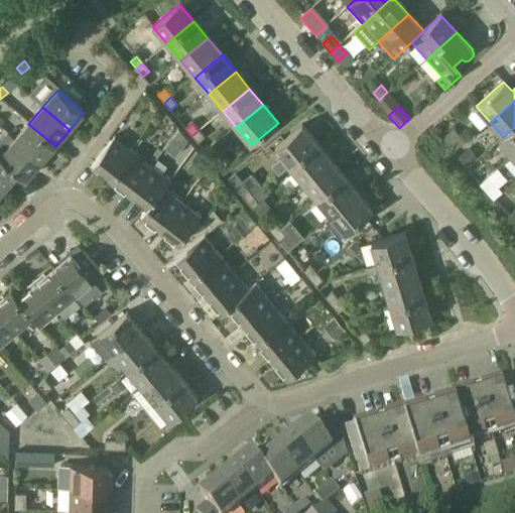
[(55,146),(28,124),(14,140),(40,162),(55,146)]
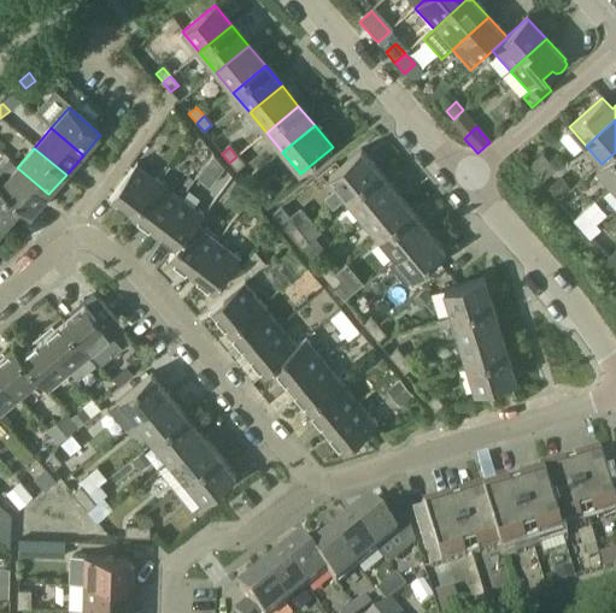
[(329,178),(346,199),(379,172),(361,151),(329,178)]
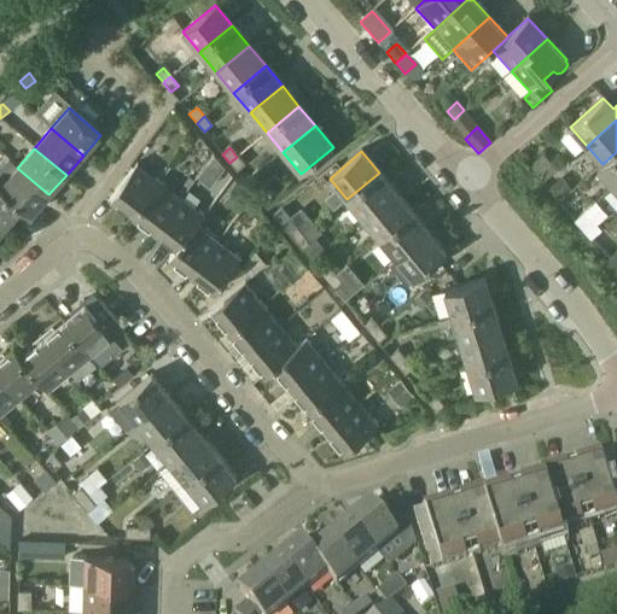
[(613,188),(616,185),(616,152),(603,164),(598,169),(613,188)]
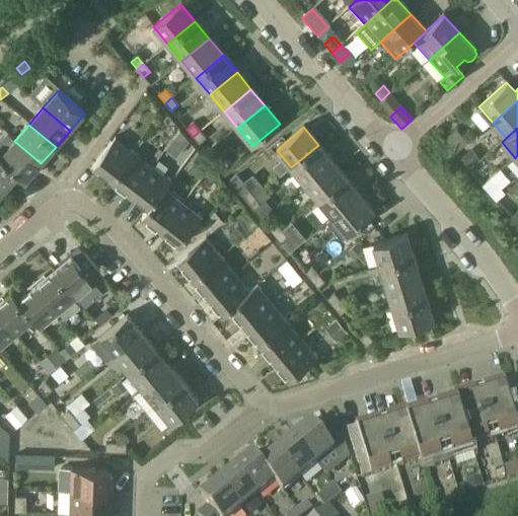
[(179,131),(172,140),(183,148),(189,142),(179,131)]
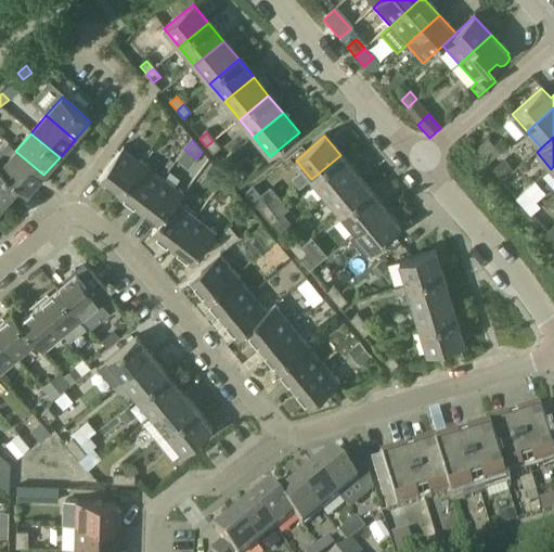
[(213,141),(206,146),(213,154),(220,149),(213,141)]
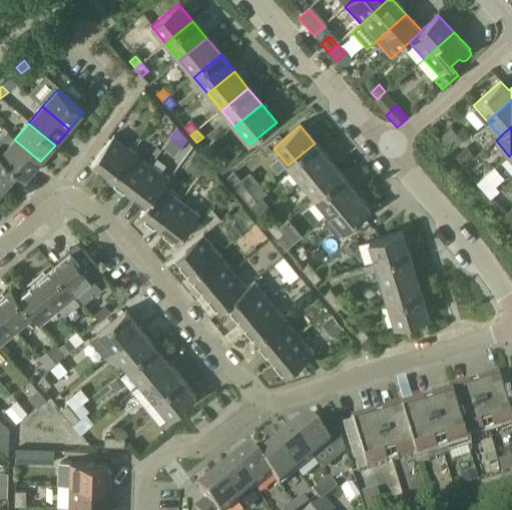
[(459,143),(450,131),(441,139),(450,150),(459,143)]
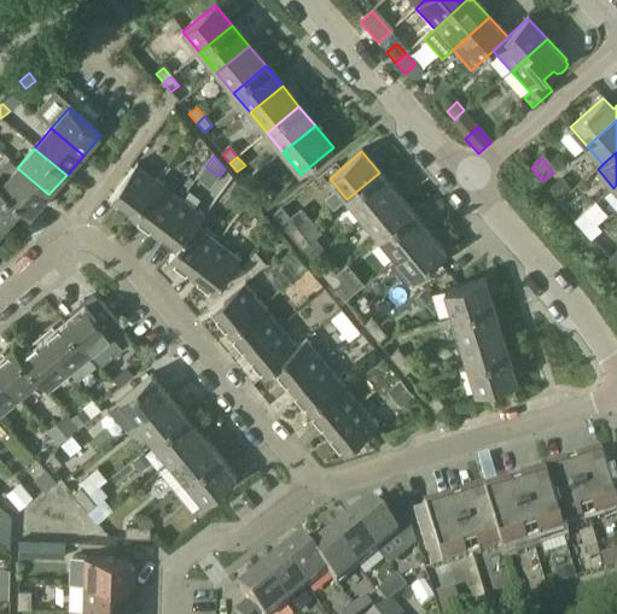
[(133,217),(159,182),(137,165),(110,199),(133,217)]
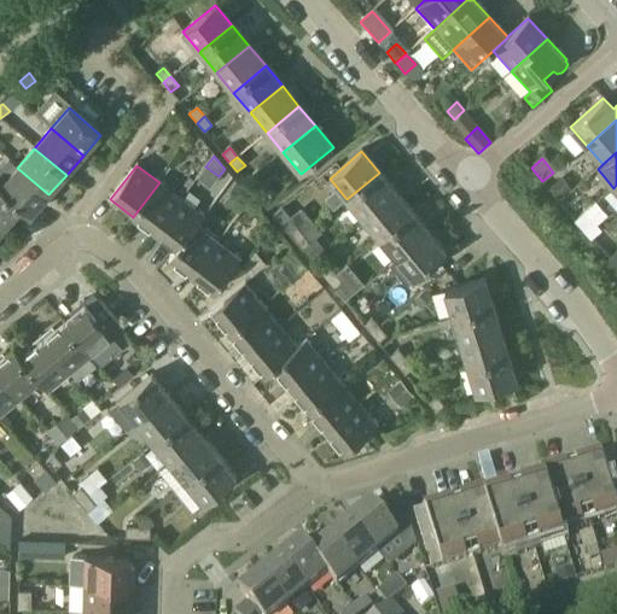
[(17,168),(0,186),(0,187),(22,206),(22,208),(30,216),(48,194),(17,168)]
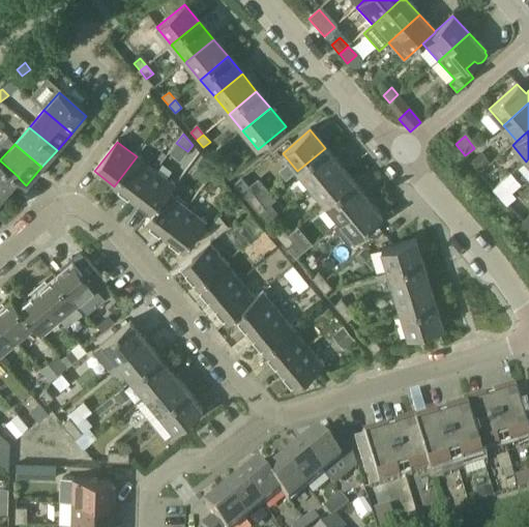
[(325,148),(297,171),(312,188),(339,166),(325,148)]
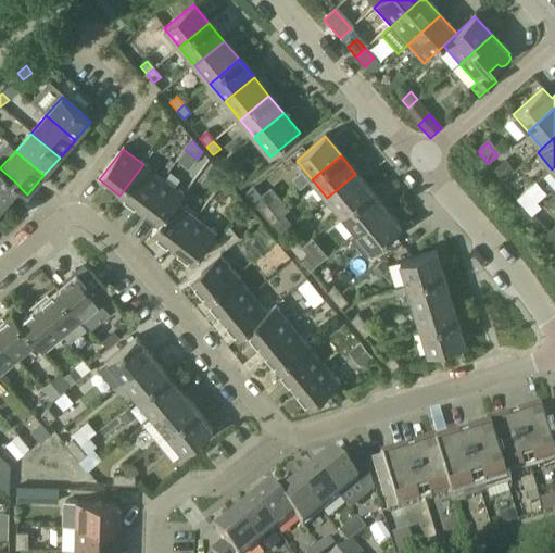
[(139,210),(163,179),(143,164),(120,196),(139,210)]
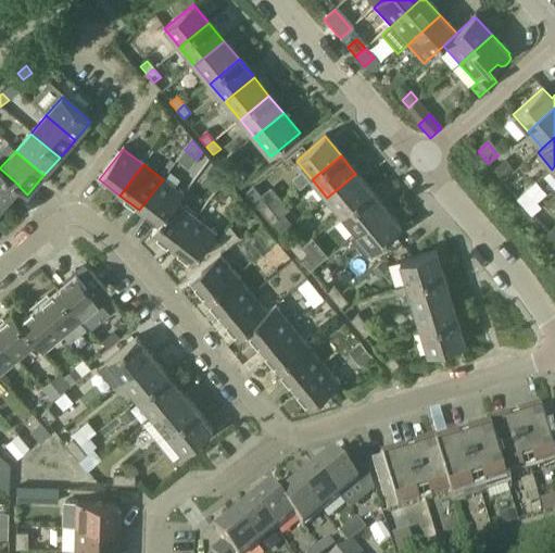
[(502,180),(509,175),(502,165),(494,172),(502,180)]
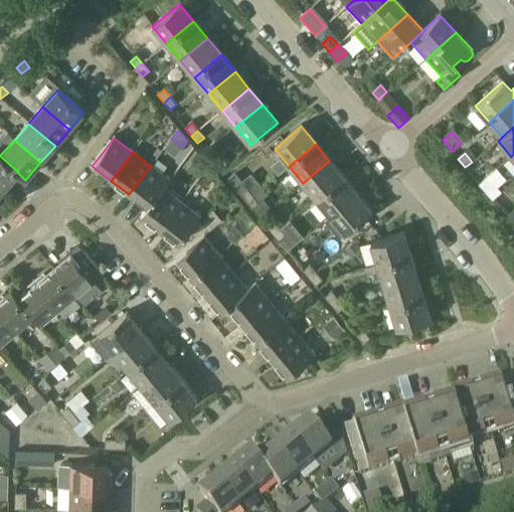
[(0,156),(0,155),(0,184),(5,189),(18,173),(18,172),(0,156)]
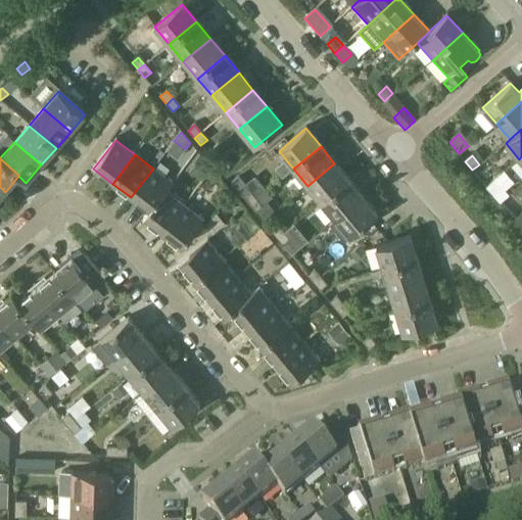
[(223,159),(217,164),(223,173),(229,167),(223,159)]
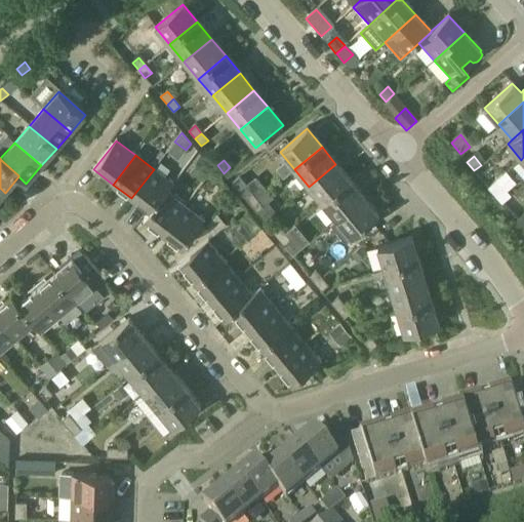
[(335,164),(309,187),(322,203),(350,181),(335,164)]
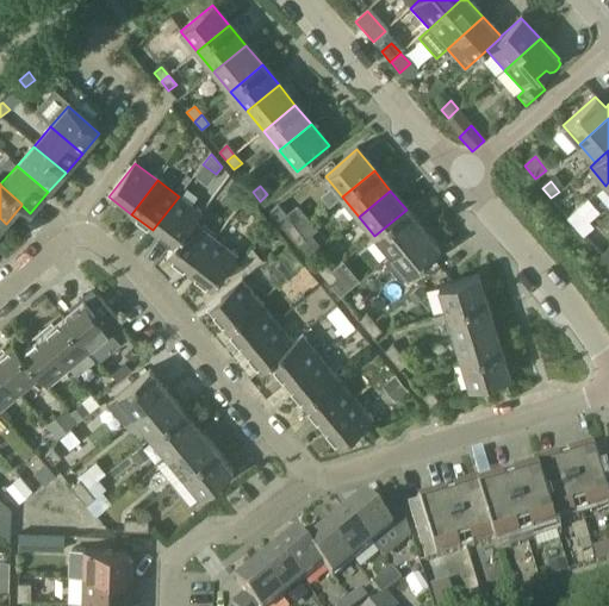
[(153,230),(174,247),(193,223),(194,223),(202,214),(179,197),(153,230)]
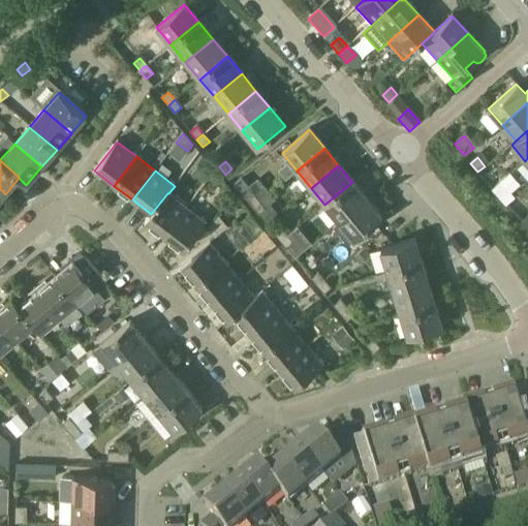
[(352,182),(324,205),(339,222),(367,199),(352,182)]
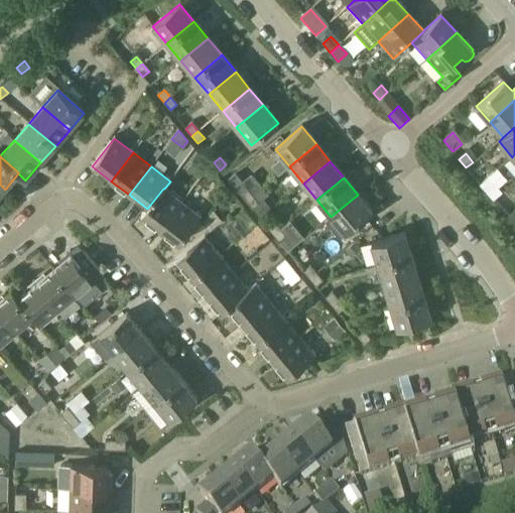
[(498,189),(488,178),(480,185),(479,186),(493,203),(494,202),(502,195),(498,189)]
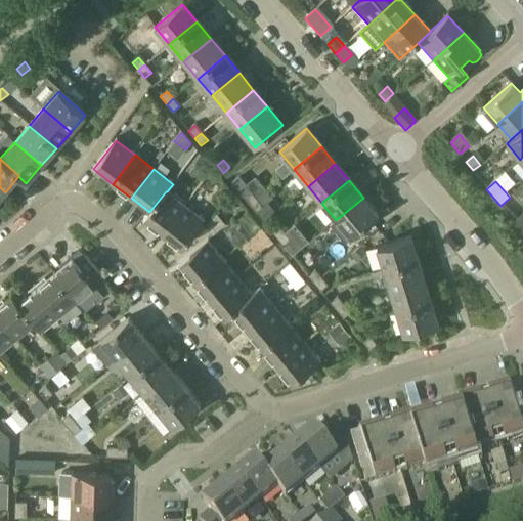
[(184,205),(167,191),(166,191),(149,212),(143,219),(163,234),(184,205)]
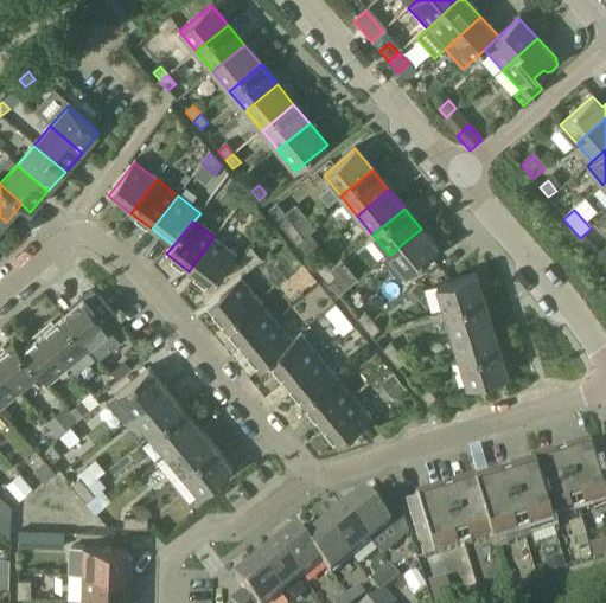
[(289,237),(297,231),(289,222),(282,228),(289,237)]
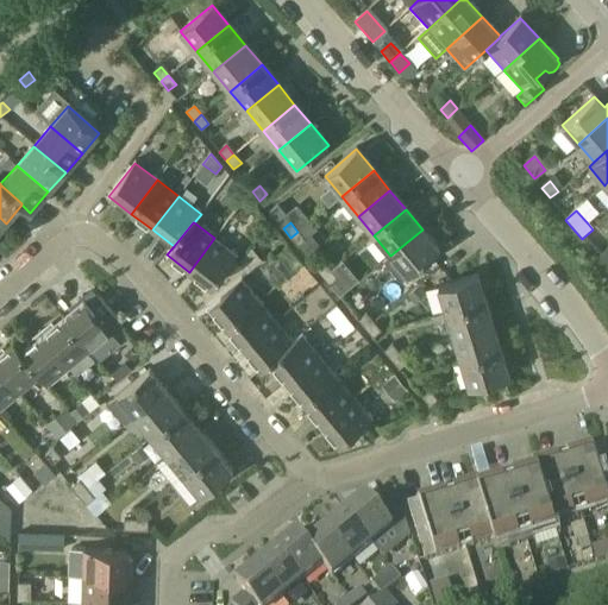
[(422,229),(390,256),(407,276),(439,250),(422,229)]
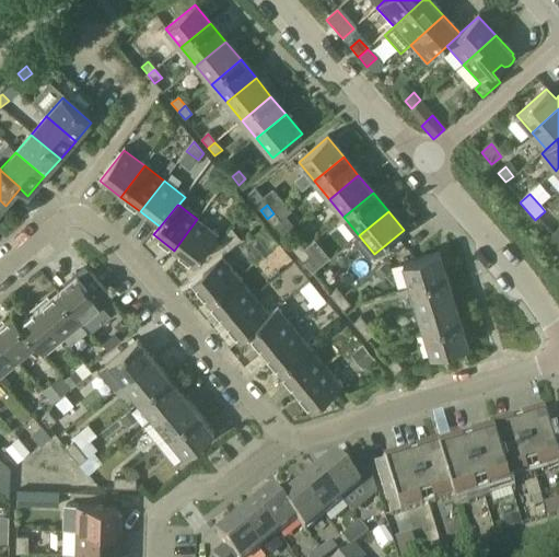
[(267,219),(274,228),(281,222),(274,213),(267,219)]
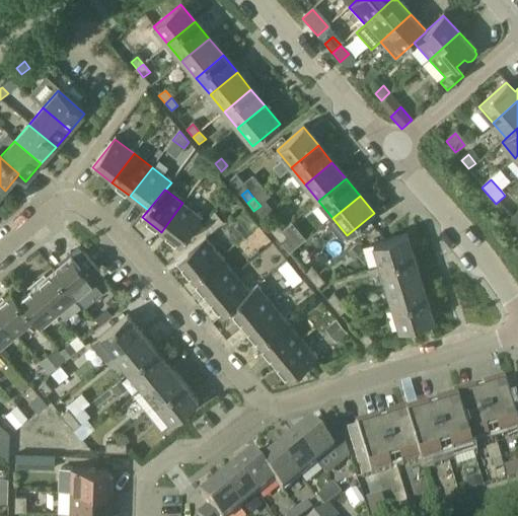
[(202,218),(182,203),(161,232),(179,246),(202,218)]
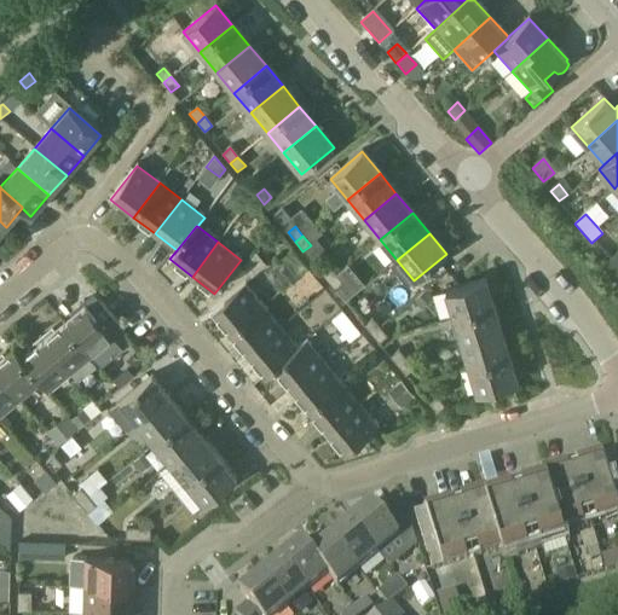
[(266,267),(254,253),(242,270),(250,279),(266,267)]
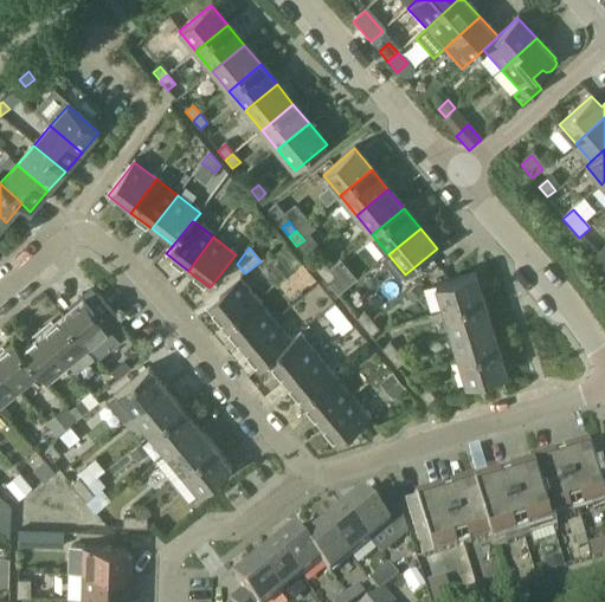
[(322,277),(329,270),(322,261),(314,267),(322,277)]
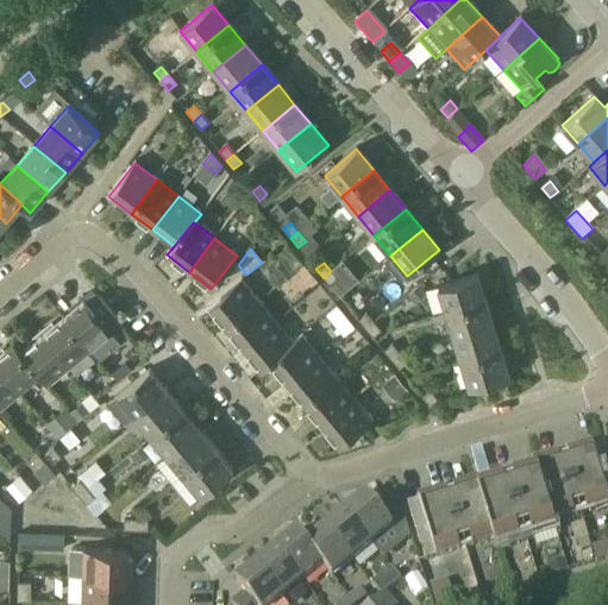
[(324,278),(331,287),(338,281),(331,271),(324,278)]
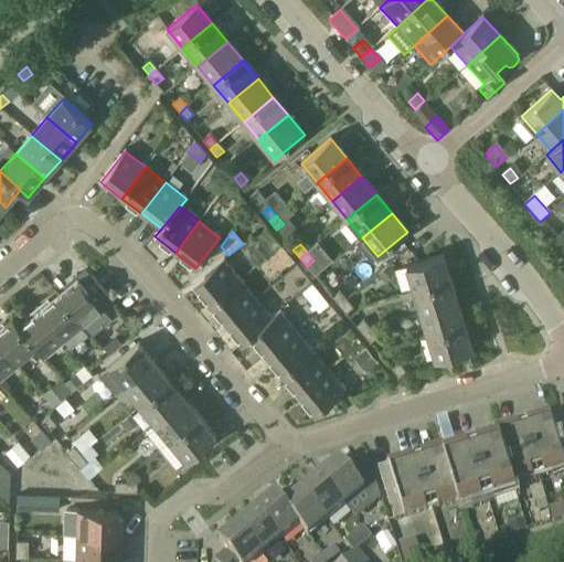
[(406,267),(413,292),(450,279),(443,256),(406,267)]
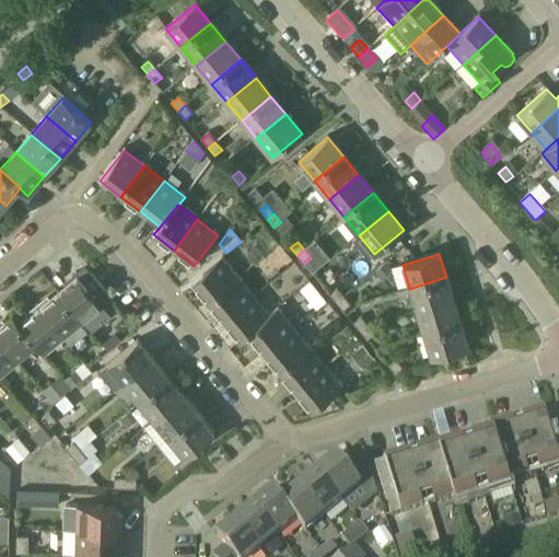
[(208,302),(239,277),(222,257),(191,282),(208,302)]
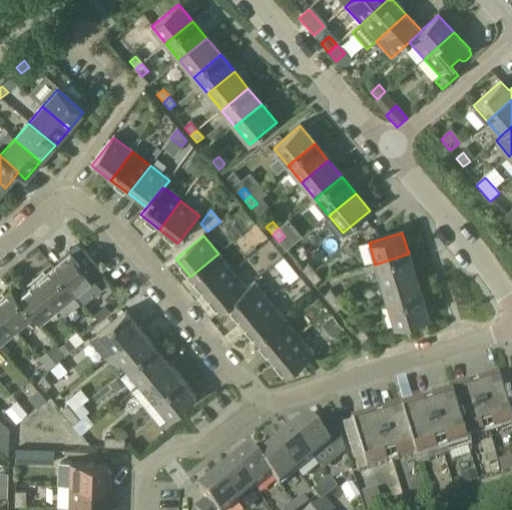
[(342,249),(348,258),(359,249),(353,241),(342,249)]
